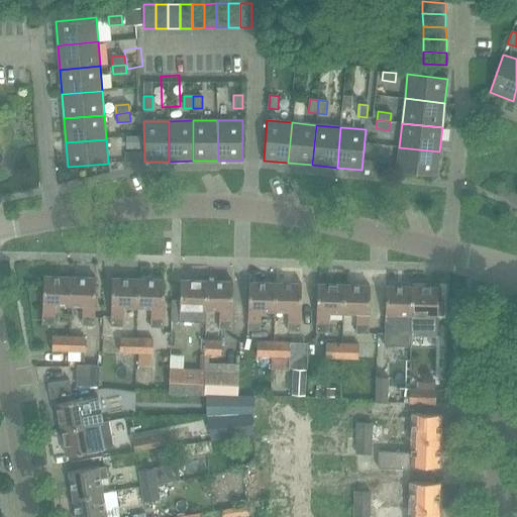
[(439,151),(399,147),(396,172),(436,177),(439,151)]
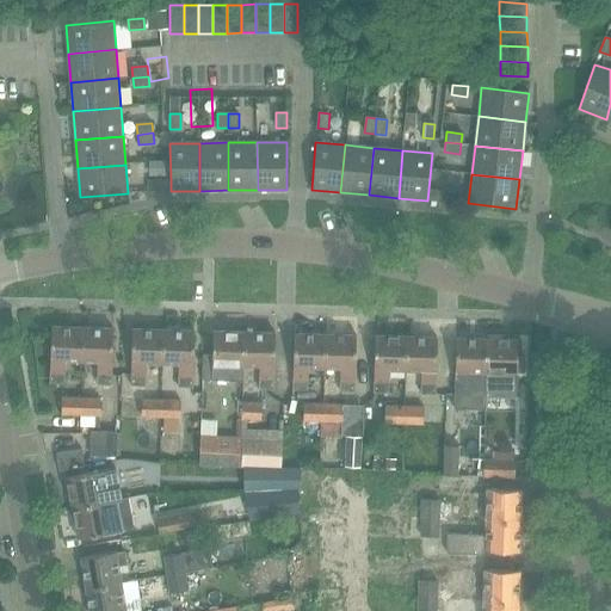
[(155,191),(171,191),(171,181),(155,181),(155,191)]
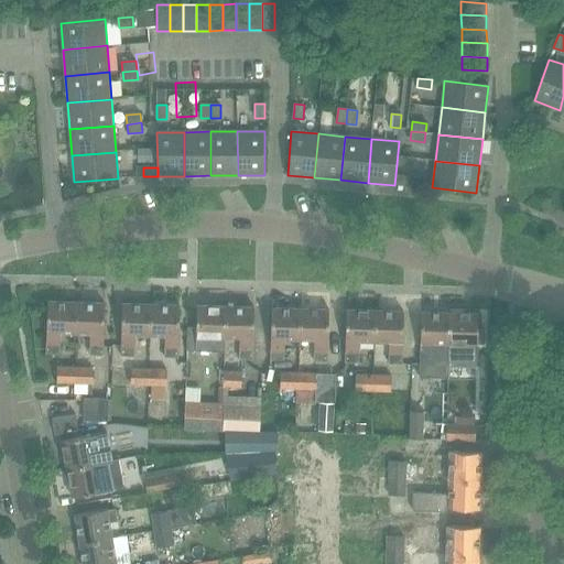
[(396,175),(394,185),(408,186),(409,176),(396,175)]
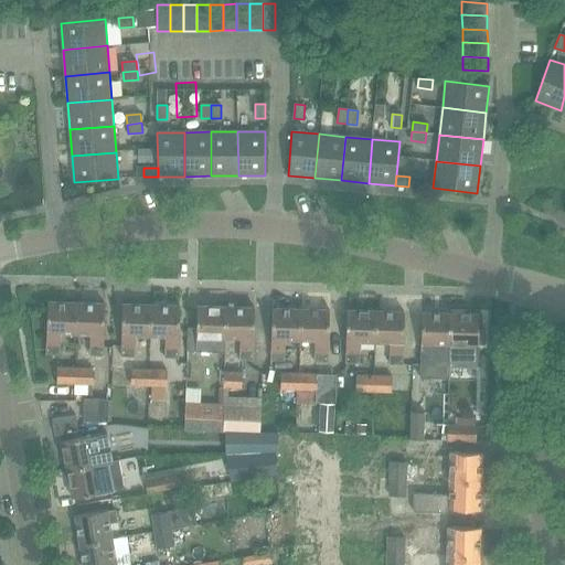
[(61,333),(76,333),(76,304),(48,302),(46,355),(60,355),(61,333)]
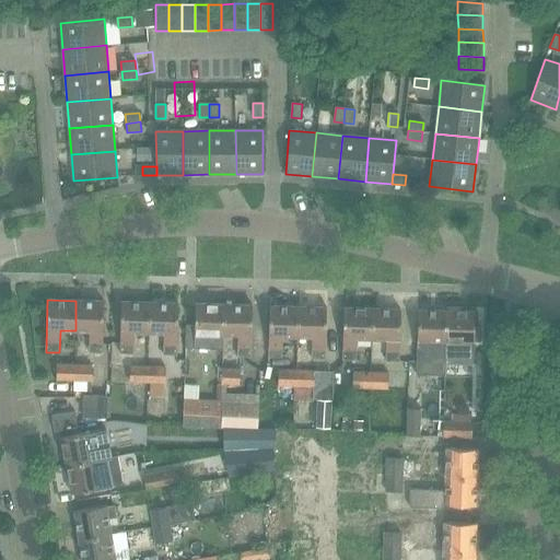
[(76,301),(76,330),(89,331),(89,342),(89,353),(103,353),(104,302),(76,301)]
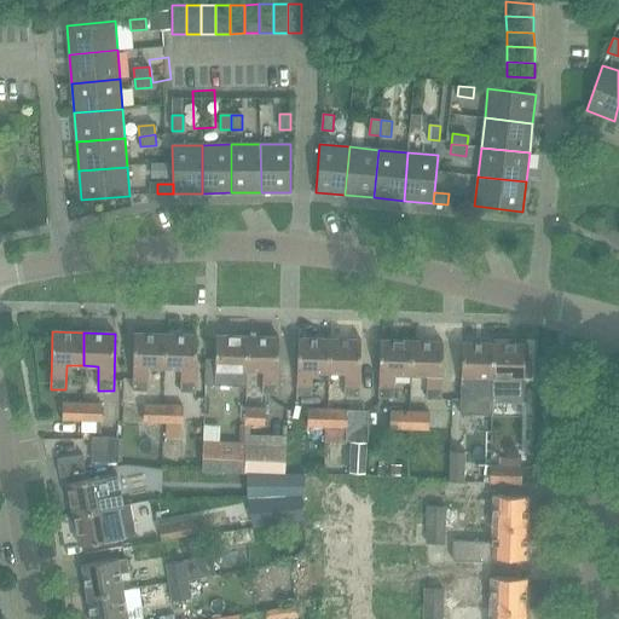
[(149,368),(165,368),(165,335),(134,334),(133,391),(148,392),(149,368)]
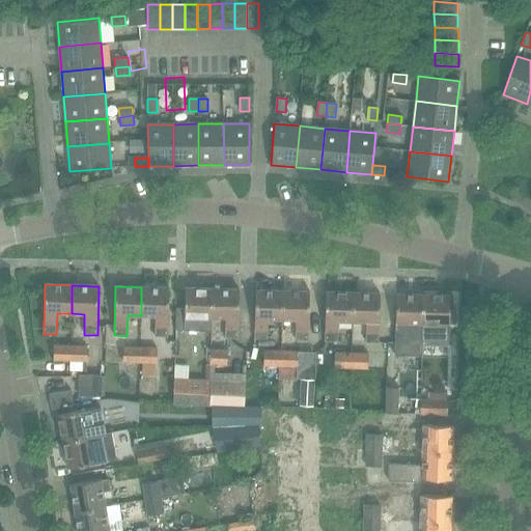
[(141,287),(141,315),(156,316),(155,337),(168,337),(169,288),(141,287)]
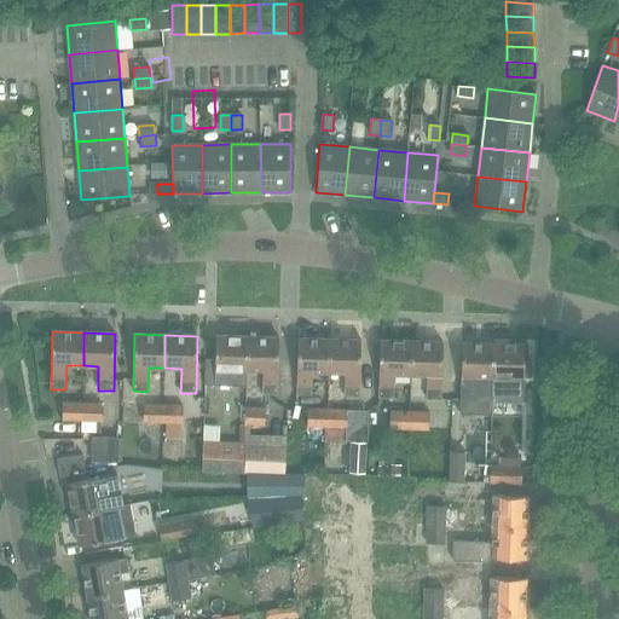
[(247,386),(248,370),(248,337),(217,336),(215,386),(230,386),(233,388),(244,388),(247,386)]
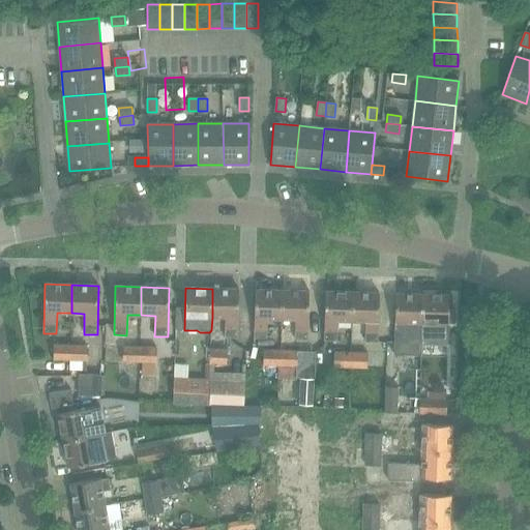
[(212,289),(212,317),(226,318),(225,339),(238,339),(238,328),(239,290),(212,289)]
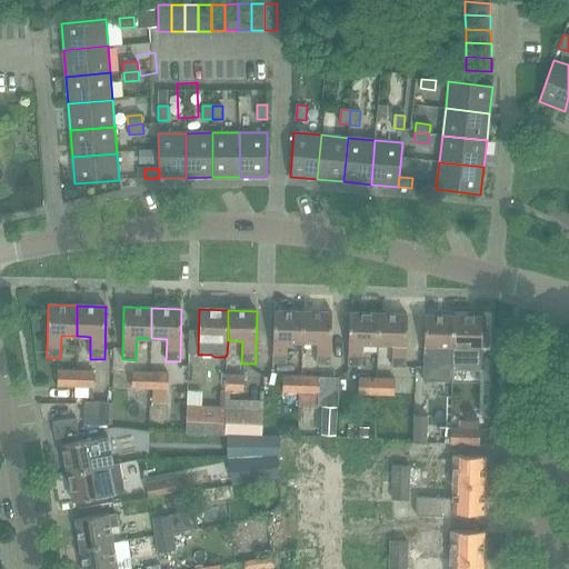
[(288,342),(303,342),(305,312),(275,311),(272,363),(287,365),(288,342)]
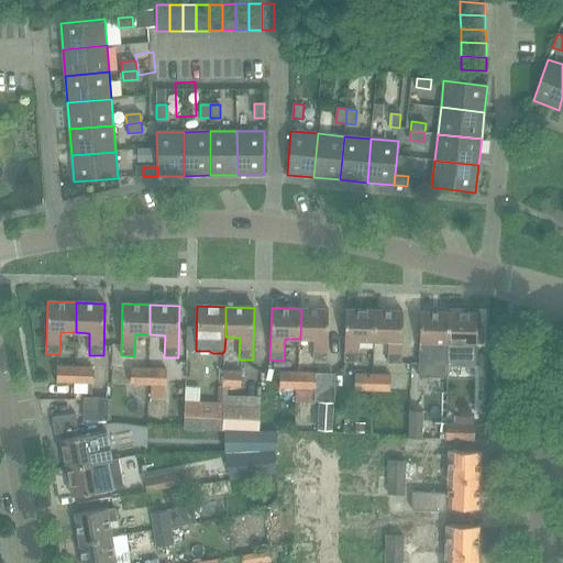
[(301,309),(300,339),(313,339),(313,362),(328,362),(328,350),(329,309),(301,309)]
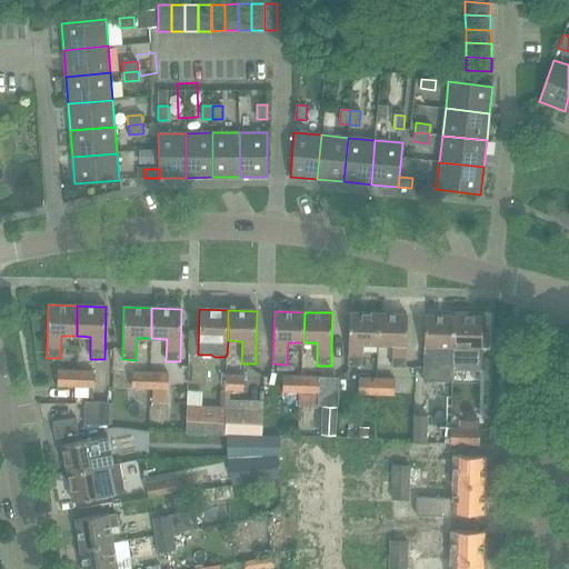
[(362,343),(378,345),(379,315),(349,313),(348,366),(361,366),(362,343)]
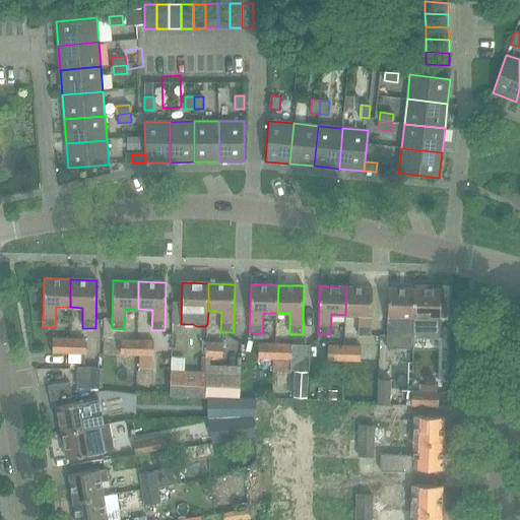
[(346,287),(345,315),(359,315),(358,325),(359,325),(359,335),(371,335),(372,287),(346,287)]
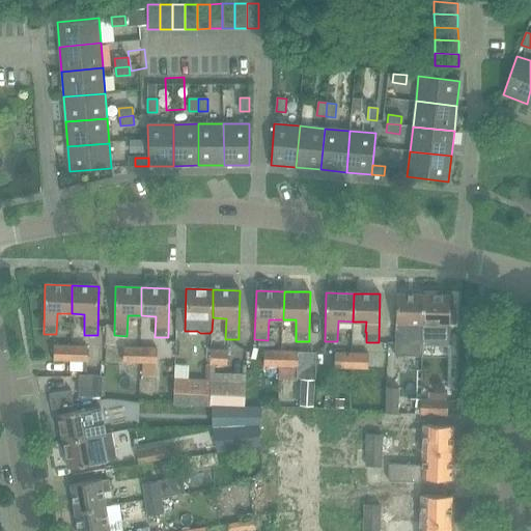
[(396,315),(395,356),(422,357),(422,344),(423,295),(396,295),(396,315)]
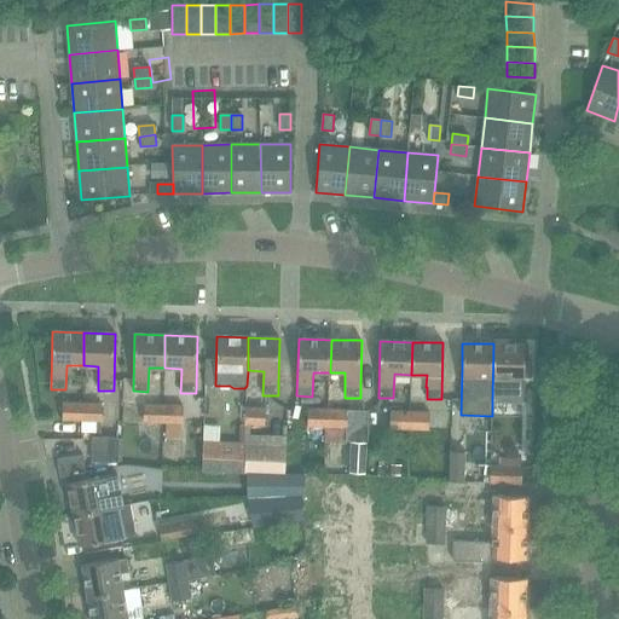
[(525,345),(493,343),(492,401),(524,403),(525,379),(530,379),(532,376),(532,365),(530,363),(525,363),(525,345)]
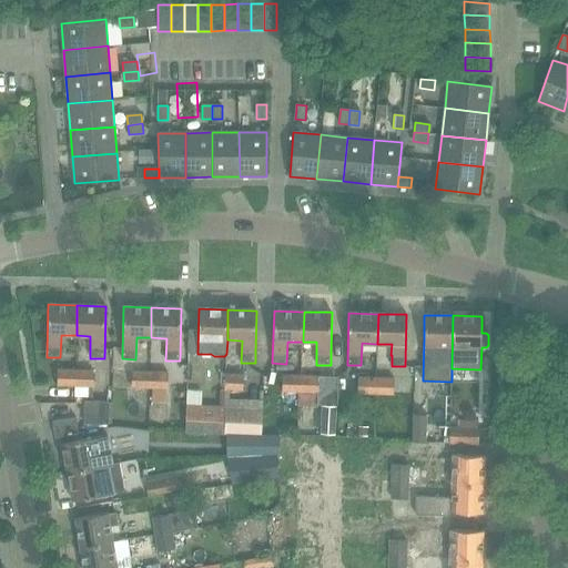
[(58,385),(75,386),(75,372),(58,371),(58,385)]
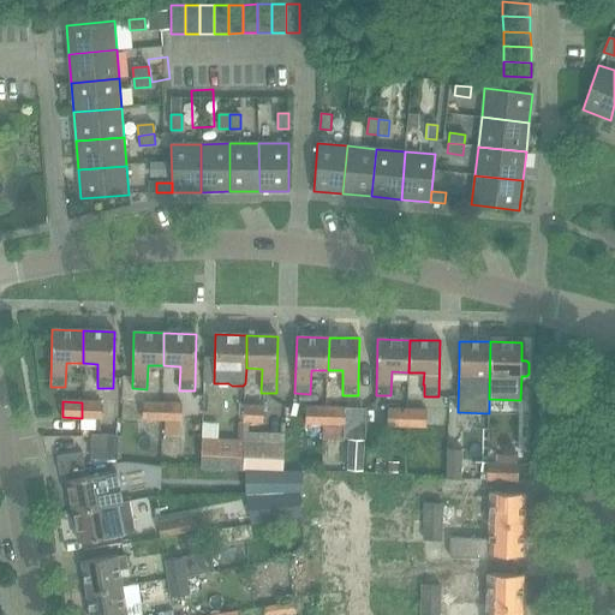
[(162,402),(143,401),(143,430),(160,430),(161,422),(162,422),(162,402)]
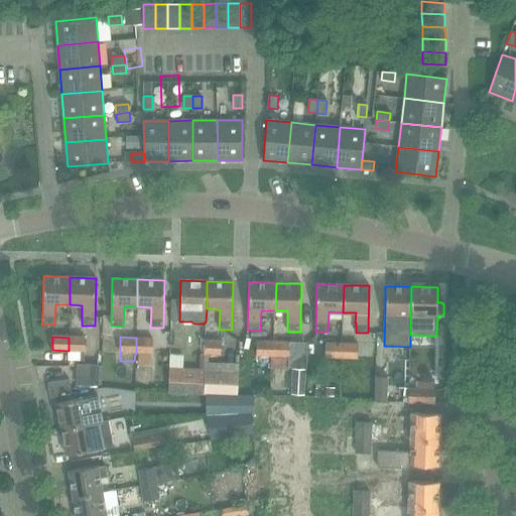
[(87,338),(69,338),(69,351),(86,351),(87,338)]
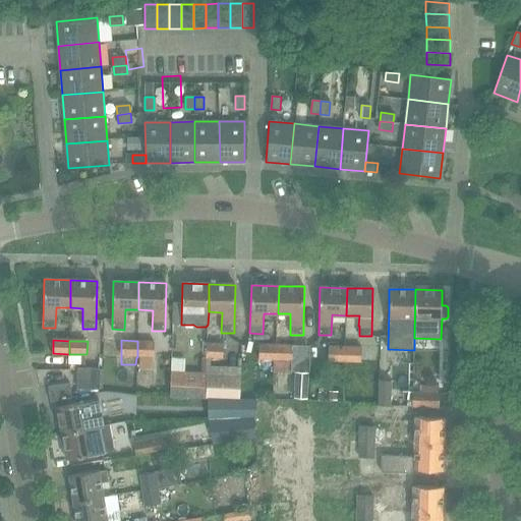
[(155,341),(137,341),(137,357),(140,357),(139,369),(153,369),(153,357),(155,357),(155,341)]
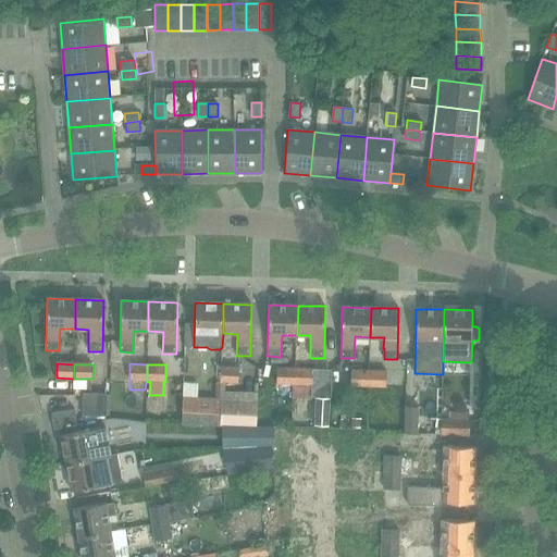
[(221,366),(220,384),(221,384),(221,401),(220,425),(256,426),(257,401),(237,400),(238,367),(221,366)]
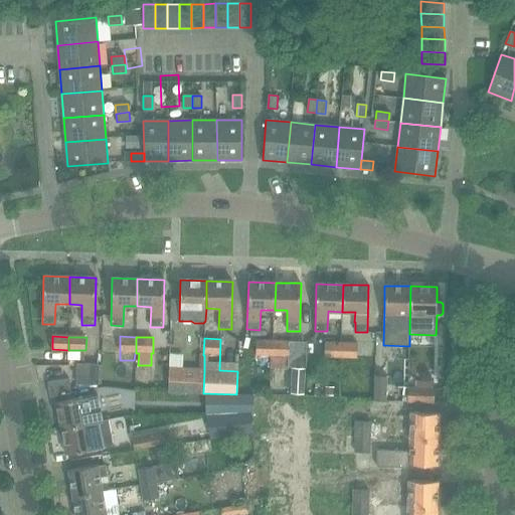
[(274,341),(256,340),(256,356),(274,356),(274,341)]
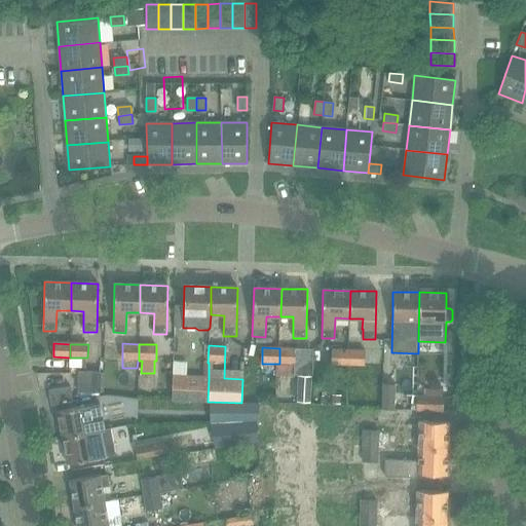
[(295,348),(279,348),(279,364),(295,365),(295,348)]
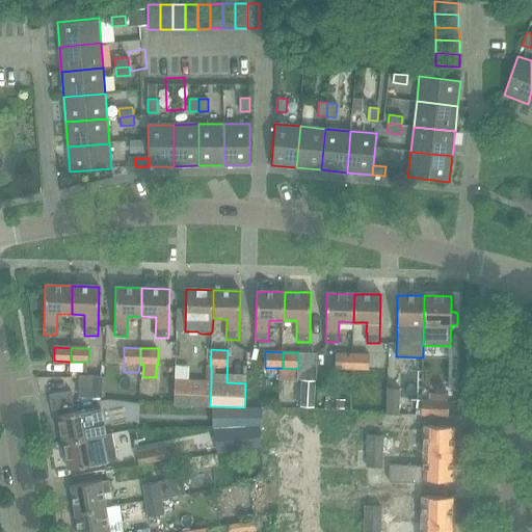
[(352,354),(336,353),(336,370),(352,370),(352,354)]
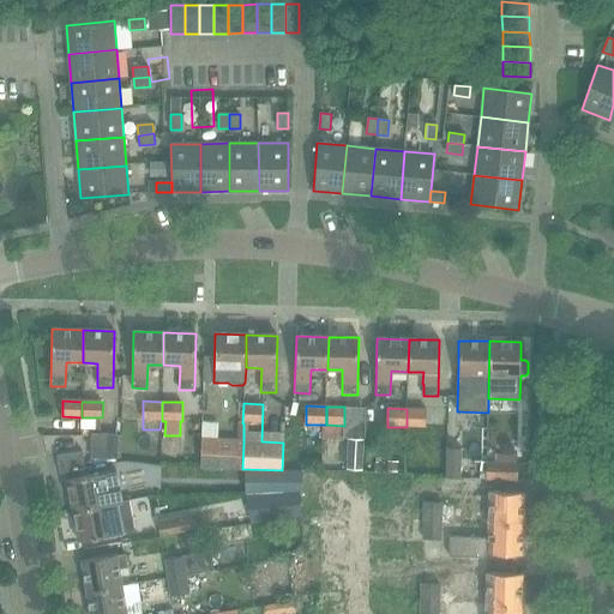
[(427,409),(407,409),(407,427),(426,427),(427,409)]
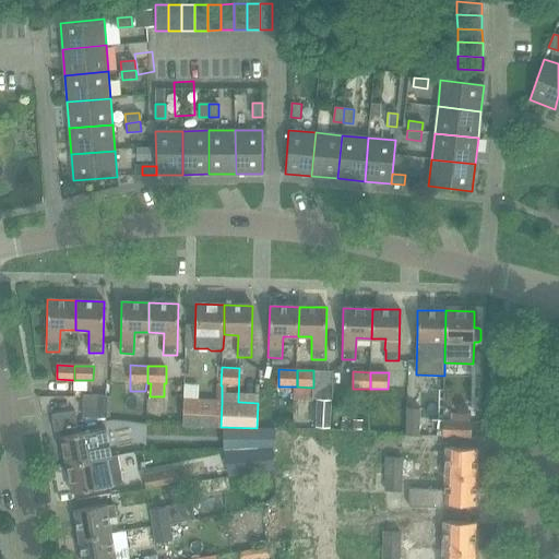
[(217,385),(216,401),(183,401),(183,426),(221,427),(222,403),(222,385),(221,385),(217,385)]
